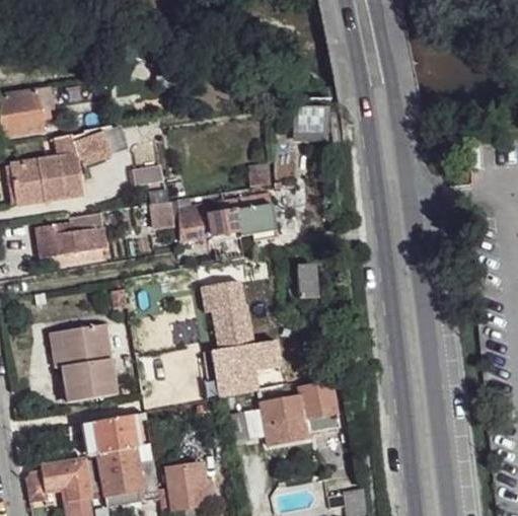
[(52,90),(37,92),(42,109),(54,106),(52,90)]
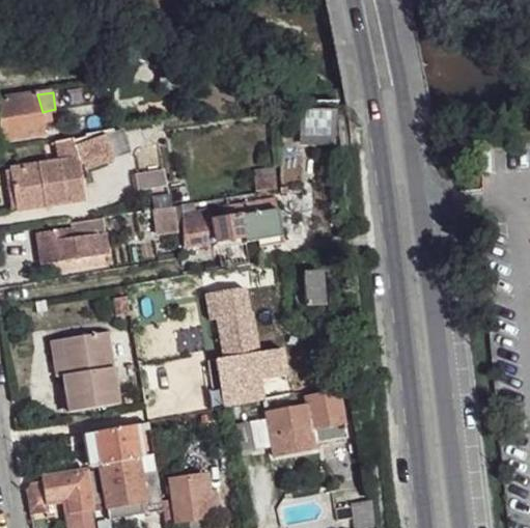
[(37,94),(0,99),(0,114),(3,139),(45,133),(43,112),(37,94)]
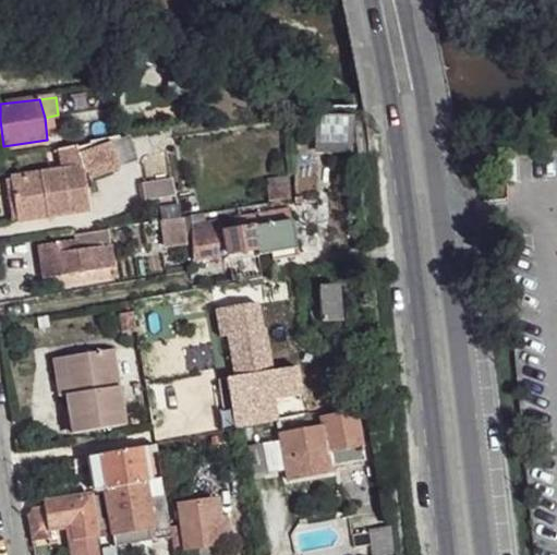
[(348,113),(317,113),(317,146),(350,148),(348,113)]
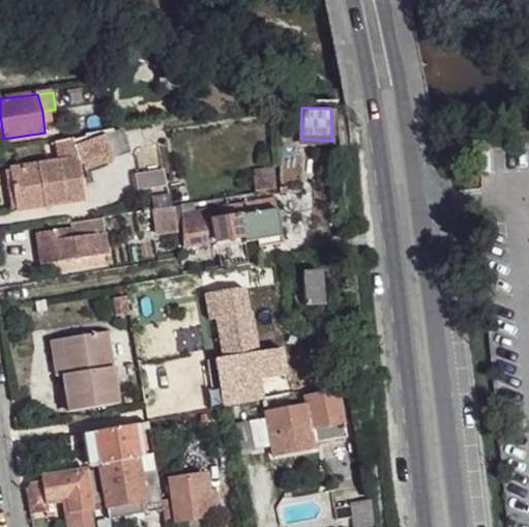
[(129,125),(55,141),(57,160),(10,168),(19,208),(86,198),(81,160),(112,151),(115,148),(118,156),(134,153),(129,125)]
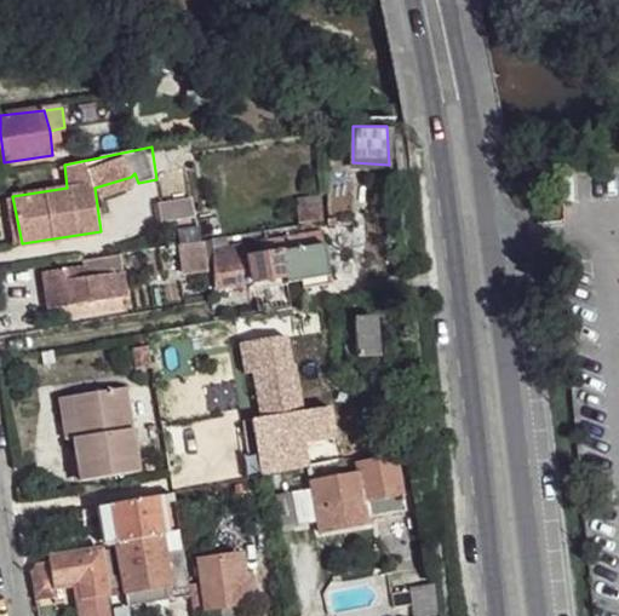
[(194,197),(161,201),(166,219),(196,214),(194,197)]
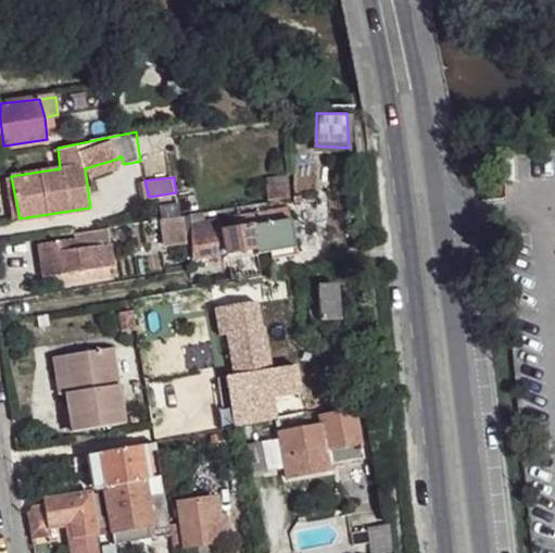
[(177,202),(161,205),(162,216),(179,212),(179,209),(177,202)]
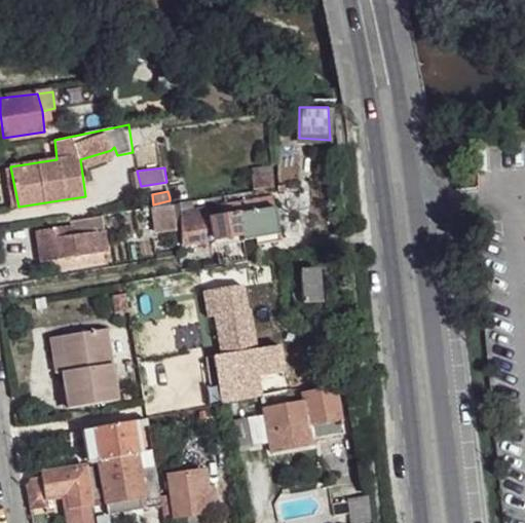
[(270,195),(183,209),(187,237),(260,226),(275,224),(270,195)]
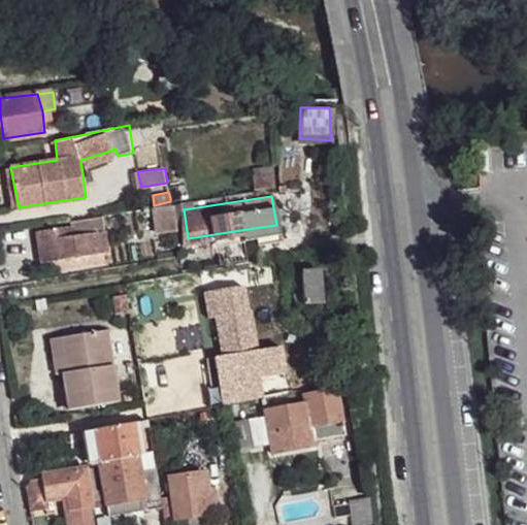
[(103,215),(69,221),(69,225),(34,231),(39,262),(108,250),(103,215)]
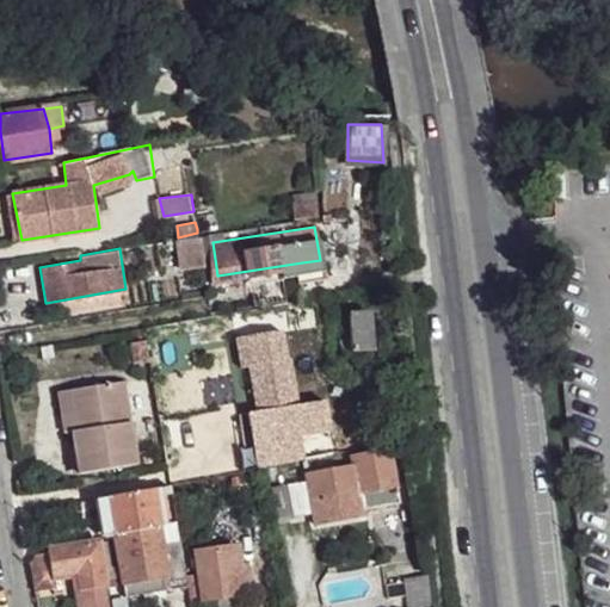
[(320,260),(302,262),(305,279),(324,277),(320,260)]
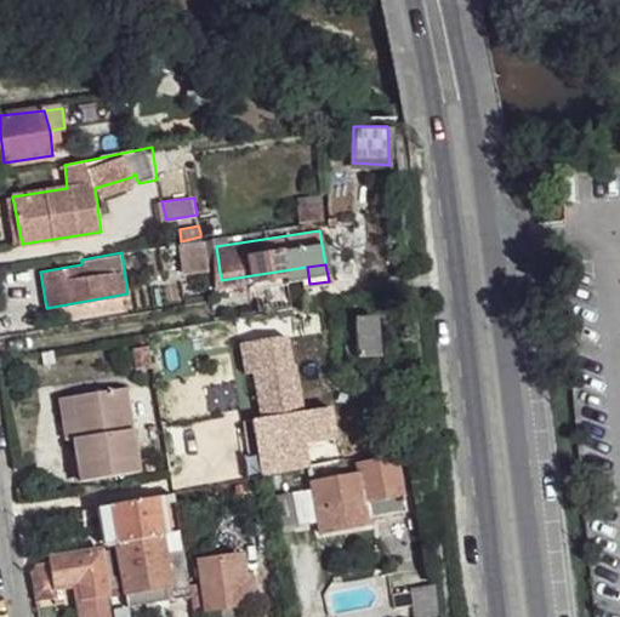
[(365,310),(346,313),(347,358),(368,356),(365,310)]
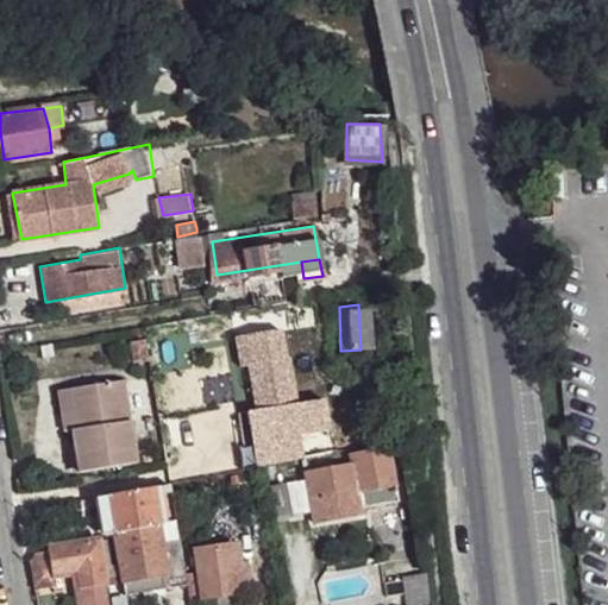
[(281,331),(240,338),(244,364),(248,364),(286,358),(281,331)]
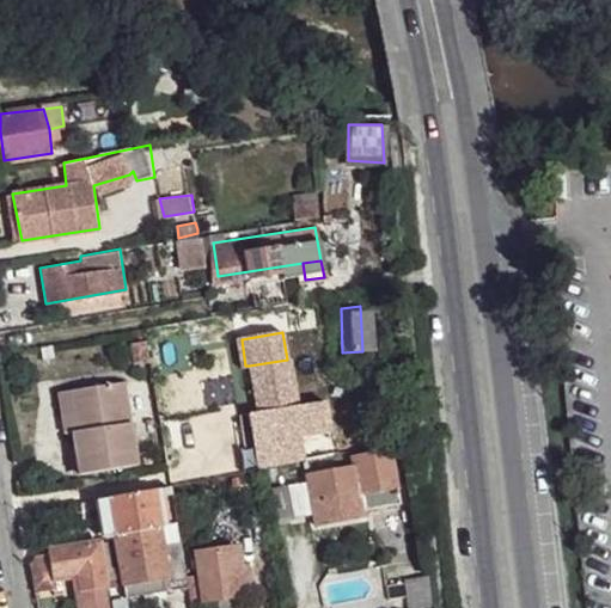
[(242,339),(232,341),(237,368),(245,366),(242,339)]
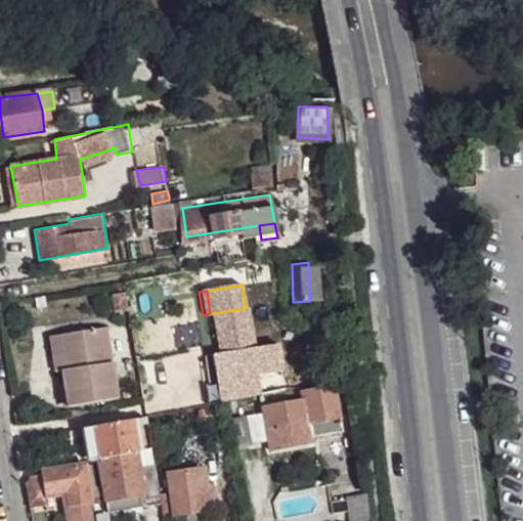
[(246,308),(213,313),(220,352),(255,346),(248,308),(246,308)]
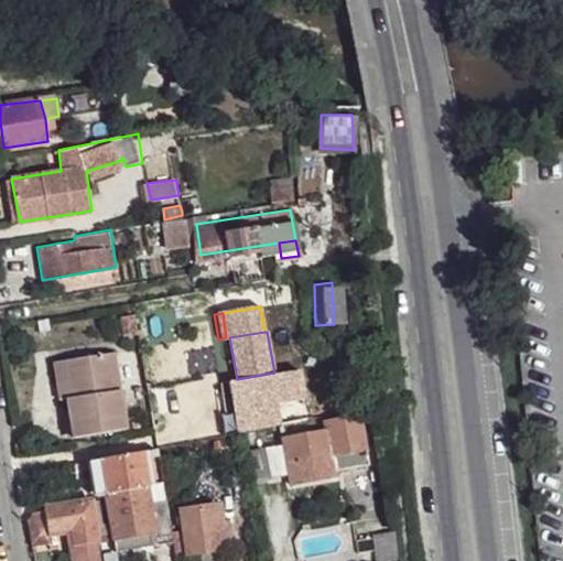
[(226,337),(218,340),(223,383),(237,379),(229,337),(226,337)]
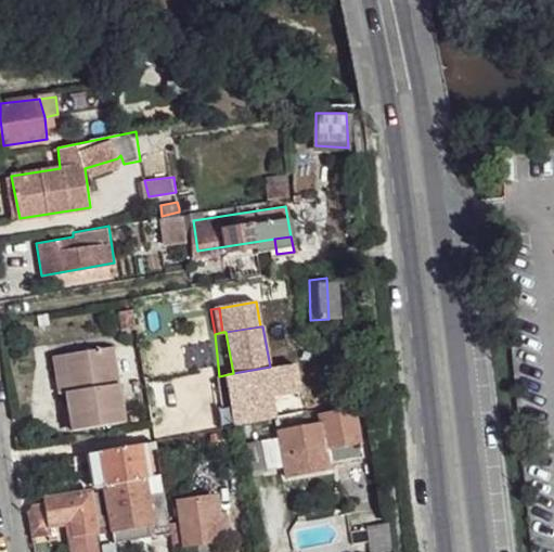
[(111,345),(64,352),(69,388),(62,390),(69,428),(125,420),(111,345)]
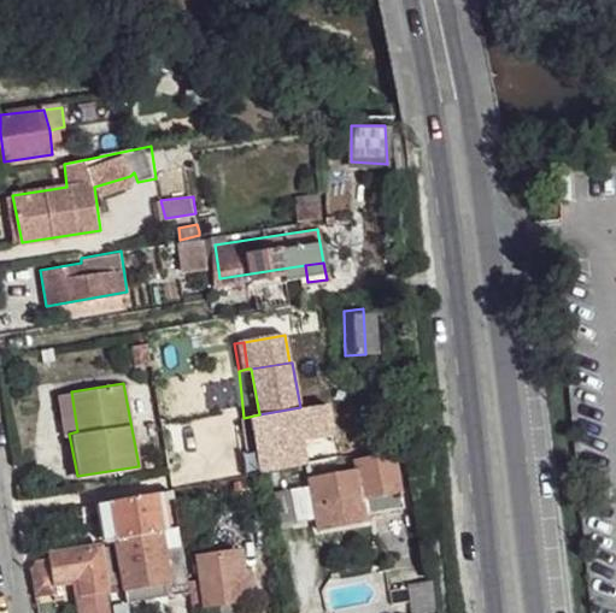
[(71,392),(57,394),(65,434),(69,434),(77,431),(71,392)]
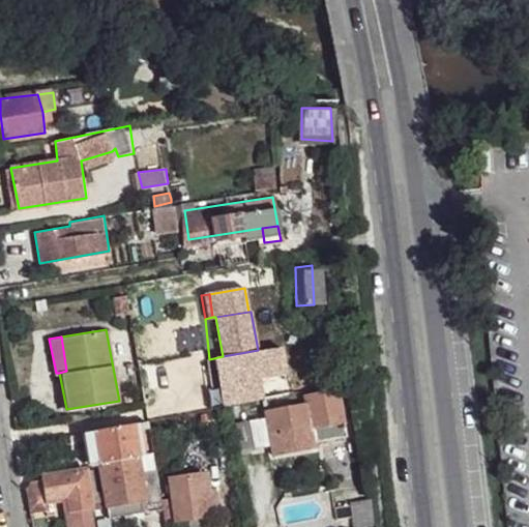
[(256,447),(272,446),(274,450),(315,445),(314,440),(346,434),(338,390),(304,397),(305,404),(266,411),(267,418),(252,421),(256,447)]
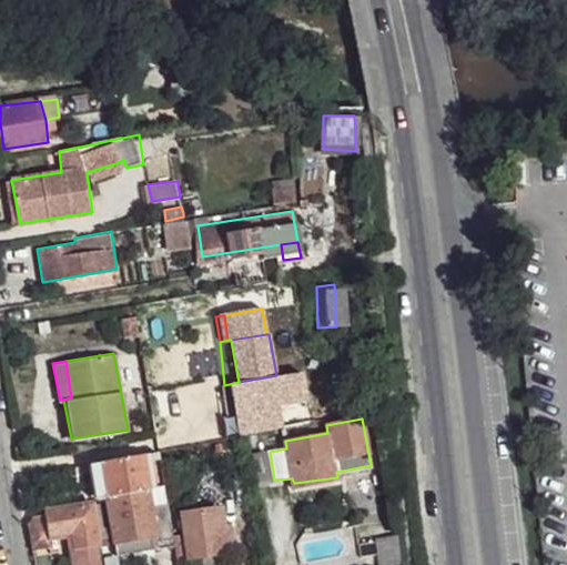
[(158,466),(155,450),(89,464),(94,498),(105,497),(117,553),(171,546),(158,466)]
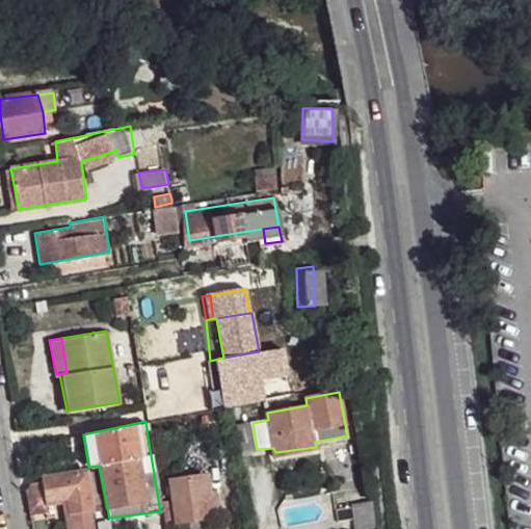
[(65,500),(71,528),(94,528),(84,473),(23,482),(27,509),(47,506),(46,501),(65,500)]
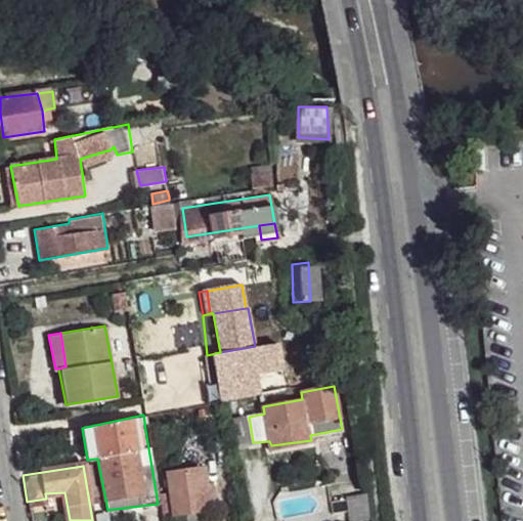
[(204,468),(168,473),(169,491),(173,512),(185,512),(188,520),(195,520),(206,519),(206,509),(202,489),(207,488),(204,468)]
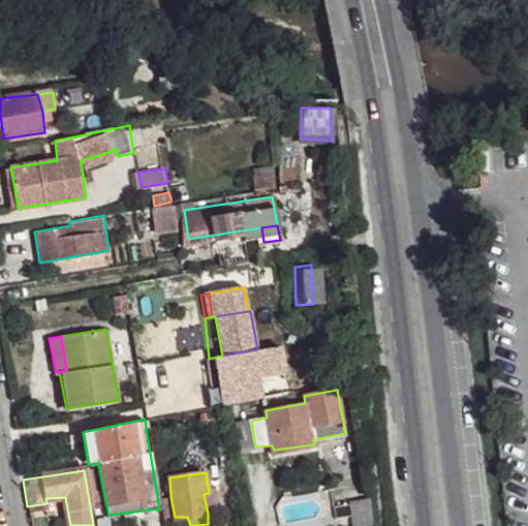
[(209,493),(204,494),(208,514),(220,512),(216,494),(209,493)]
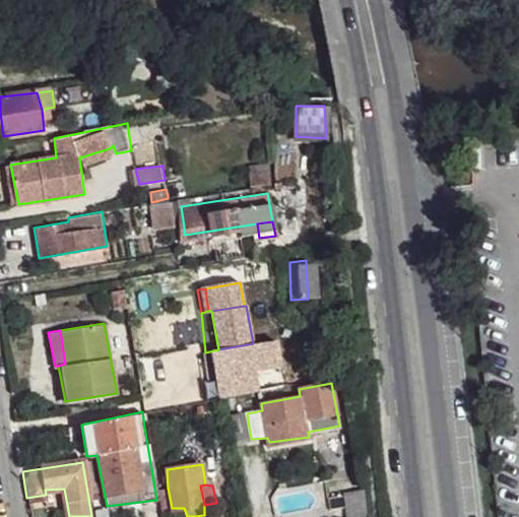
[(168,488),(158,491),(163,511),(172,508),(168,488)]
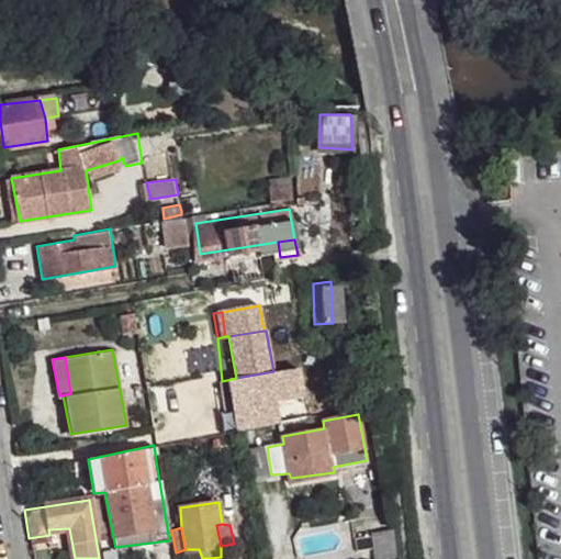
[(388,558),(384,532),(366,536),(368,558),(388,558)]
